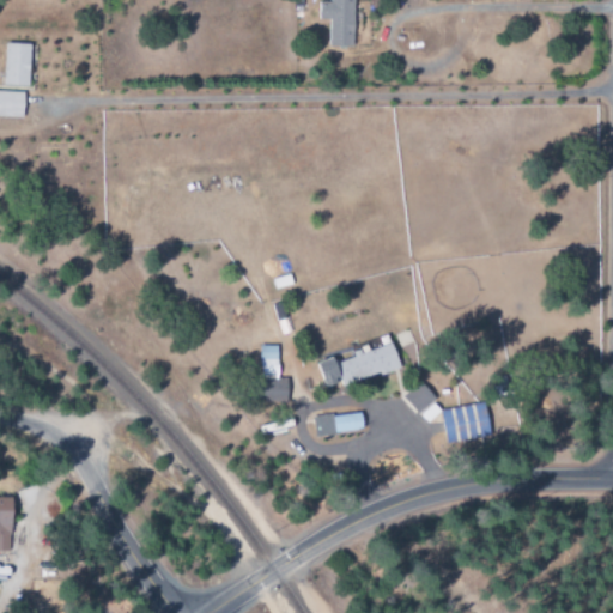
[(328,47),(352,47),(352,0),(328,0),(329,2),(319,2),(317,20),(328,20),(328,47)]
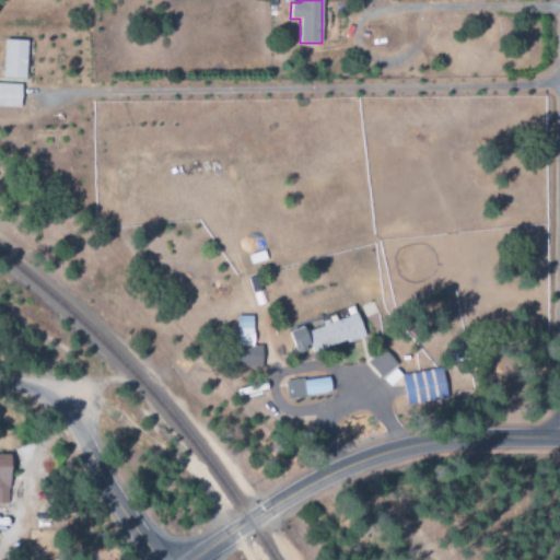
[(27,41),(3,39),(2,79),(25,79),(27,41)]
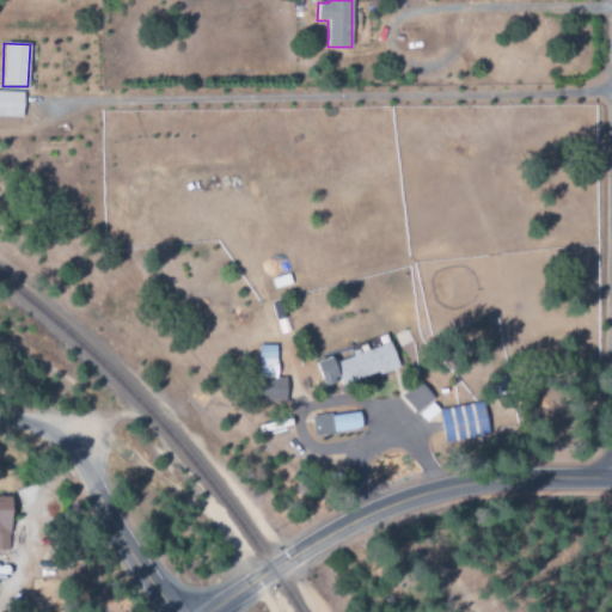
[(0,116),(22,117),(23,92),(0,91),(0,116)]
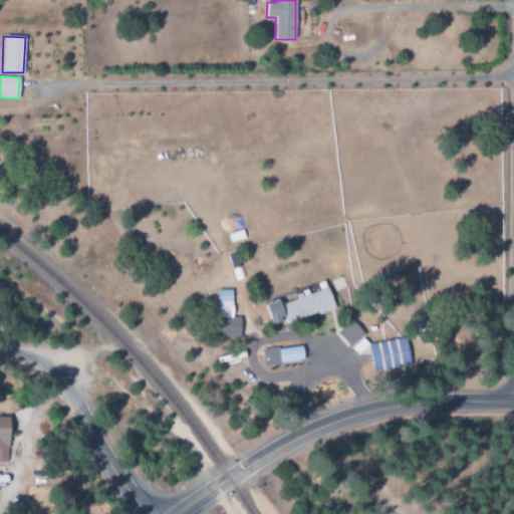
[(333,307),(327,288),(278,303),(277,300),(264,304),(272,326),(333,307)]
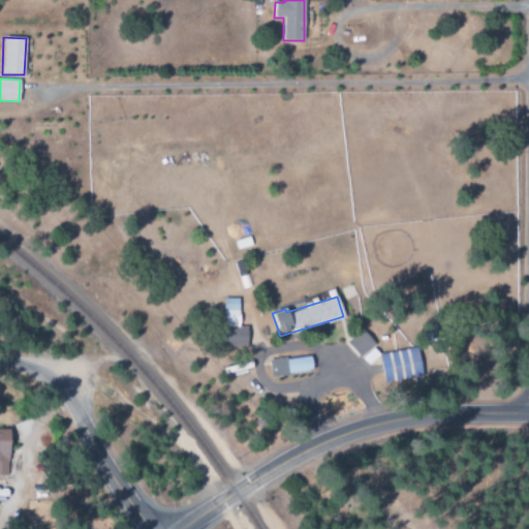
[(239,299),(223,299),(223,327),(239,327),(239,299)]
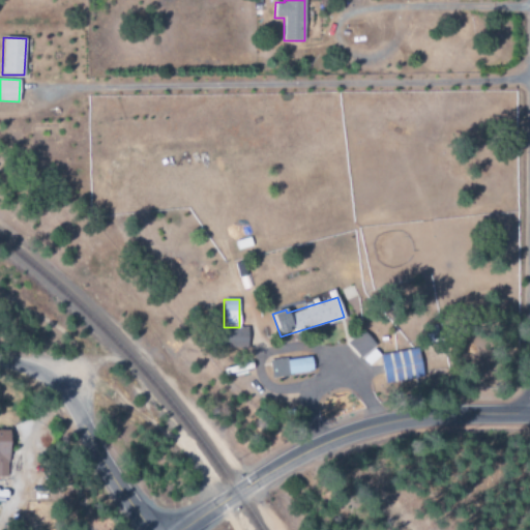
[(225,347),(248,346),(247,327),(223,329),(225,347)]
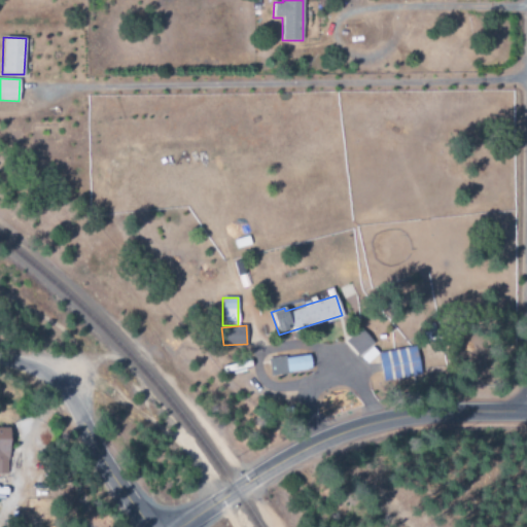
[(383,381),(420,376),(416,347),(378,353),(383,381)]
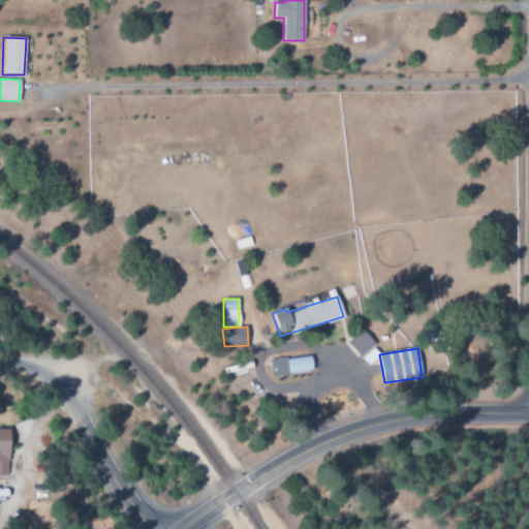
[(312,373),(311,356),(269,361),(271,376),(312,373)]
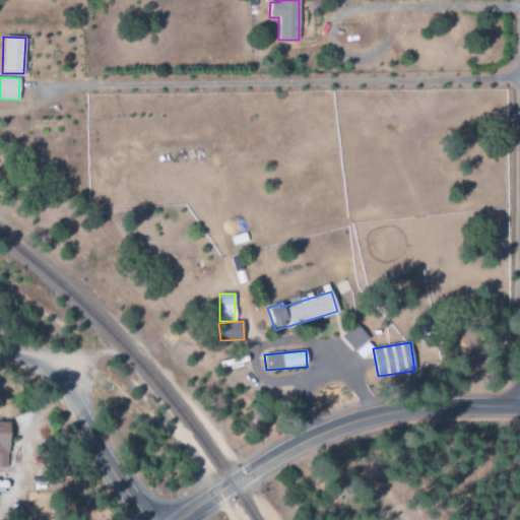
[(8,424),(0,423),(0,467),(7,468),(8,424)]
